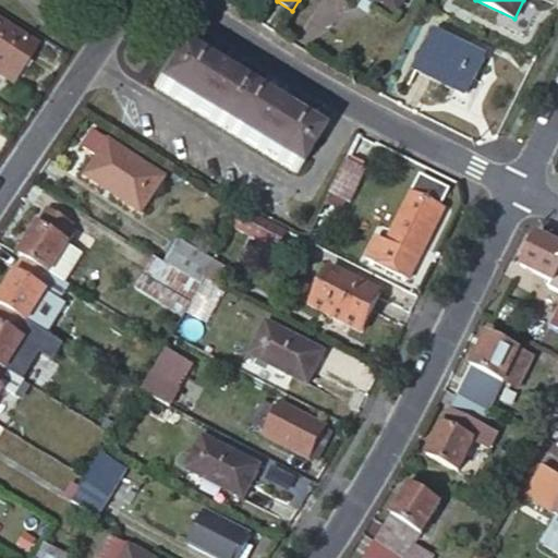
[(0,75),(12,84),(36,47),(0,23),(0,75)]
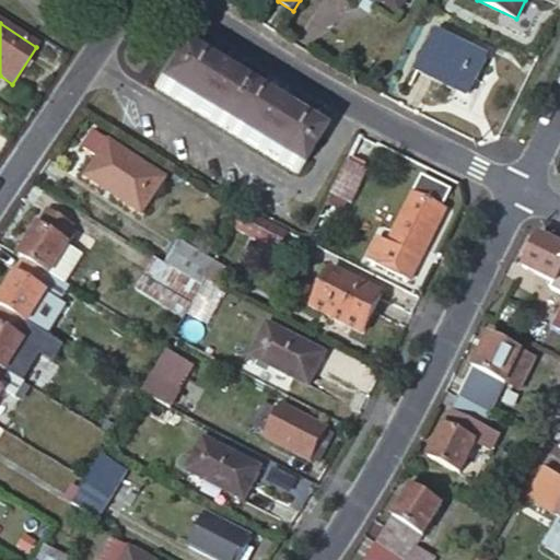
[(469,96),(488,59),(436,33),(418,70),(469,96)]
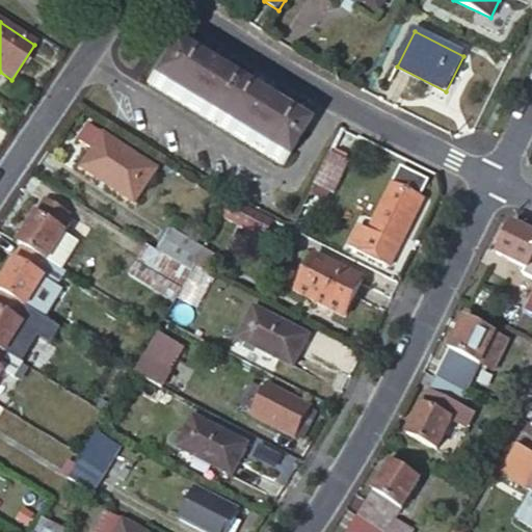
[(283,164),(304,128),(169,46),(148,82),(283,164)]
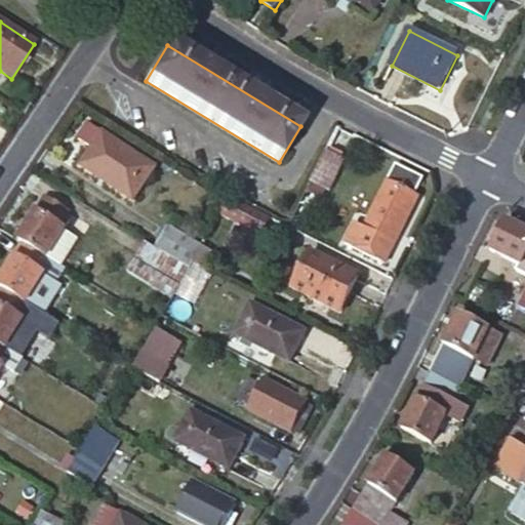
[(133,200),(155,168),(87,123),(78,138),(92,149),(81,165),(133,200)]
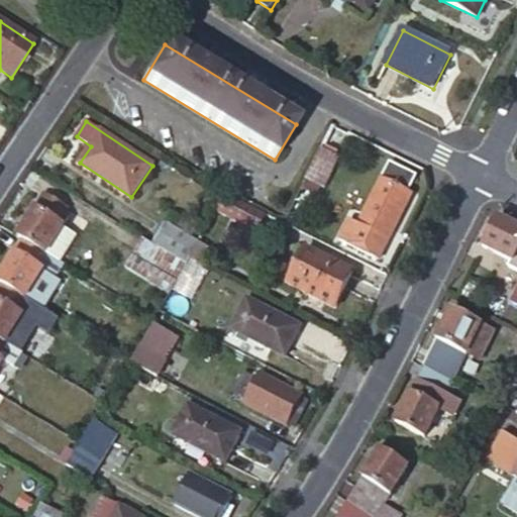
[(339,159),(321,148),(306,179),(325,188),(339,159)]
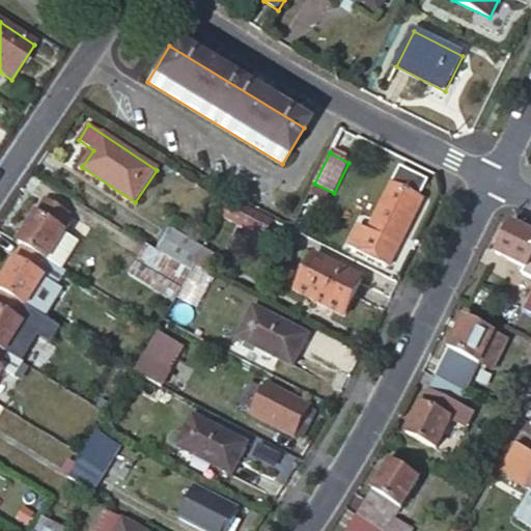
[(360,227),(350,247),(389,267),(398,248),(423,199),(393,184),(369,231),(360,227)]
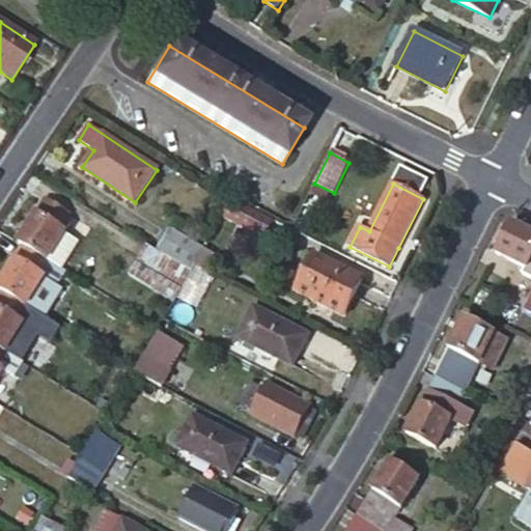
[(264,238),(273,221),(231,199),(222,217),(264,238)]
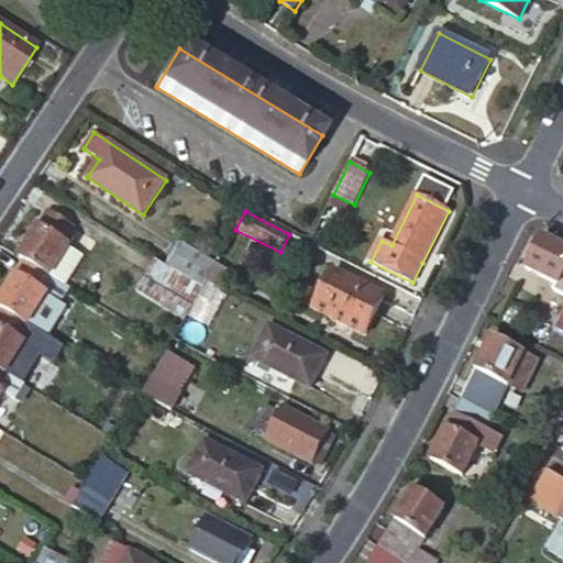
[(48,212),(20,258),(25,262),(51,277),(75,238),(69,234),(74,228),(48,212)]
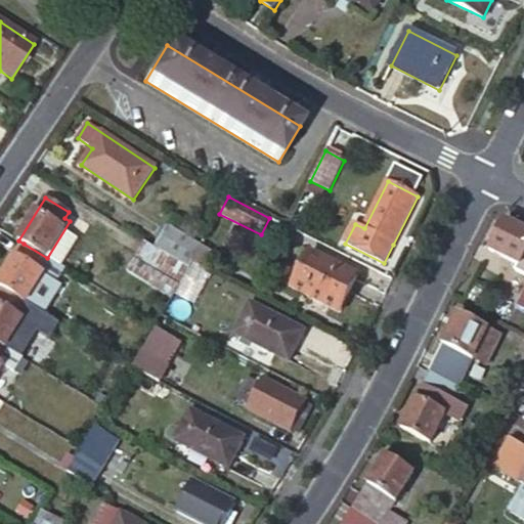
[(523,229),(506,221),(490,250),(520,265),(517,270),(523,273),(523,229)]
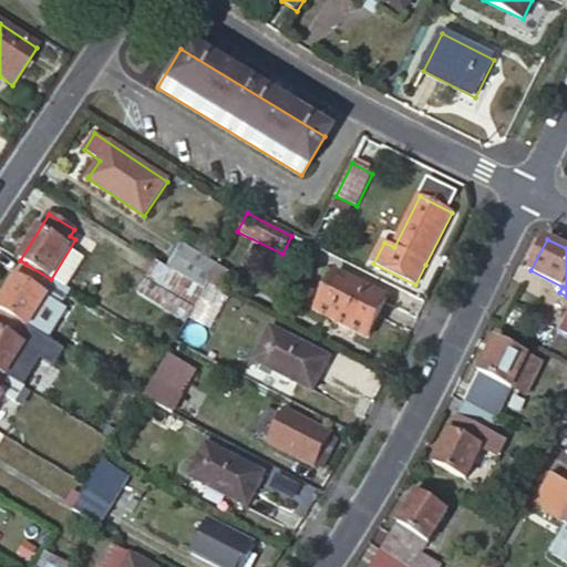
[(203,290),(207,284),(217,266),(179,244),(165,268),(203,290)]
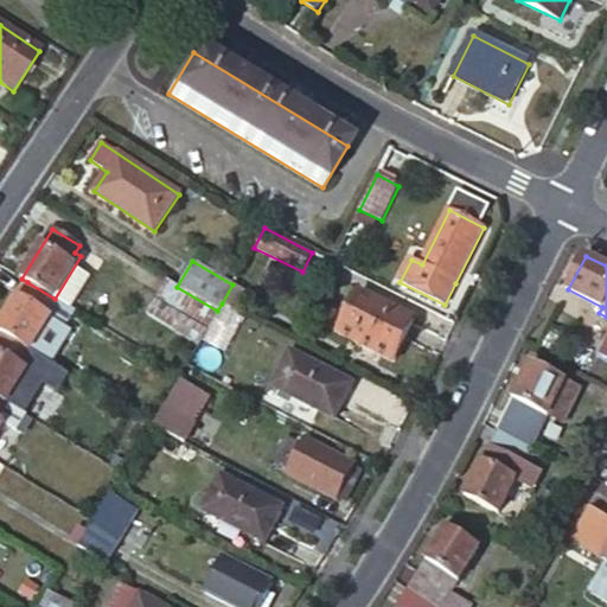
[(208,330),(217,311),(177,287),(166,279),(154,298),(208,330)]
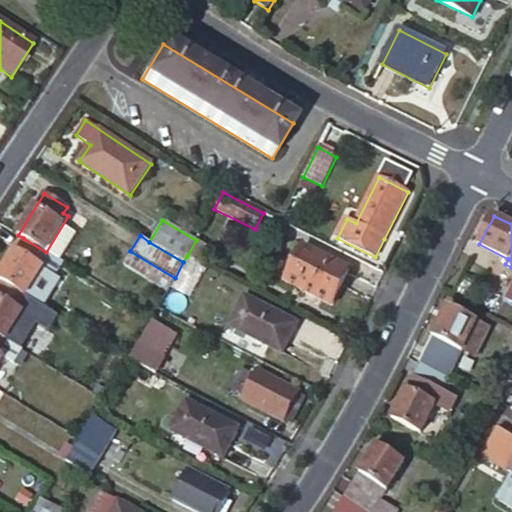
[(23,238),(0,274),(0,280),(3,282),(27,295),(43,269),(55,276),(63,263),(46,252),(23,238)]
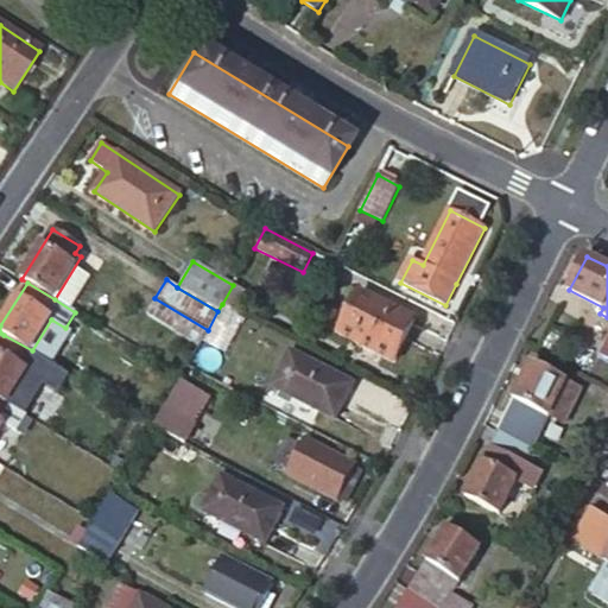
[(394,362),(415,320),(360,292),(339,334),(394,362)]
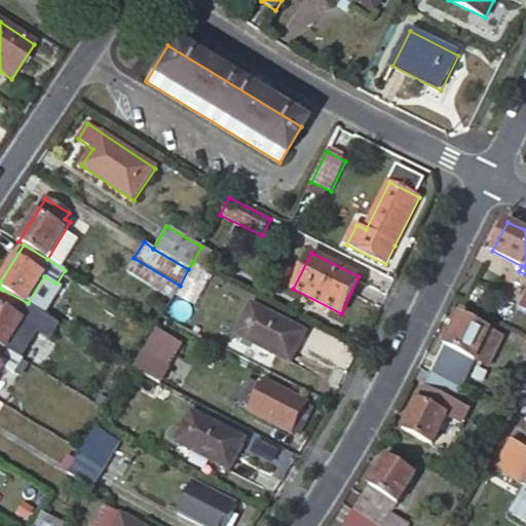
[(180,286),(134,258),(126,270),(173,297),(180,286)]
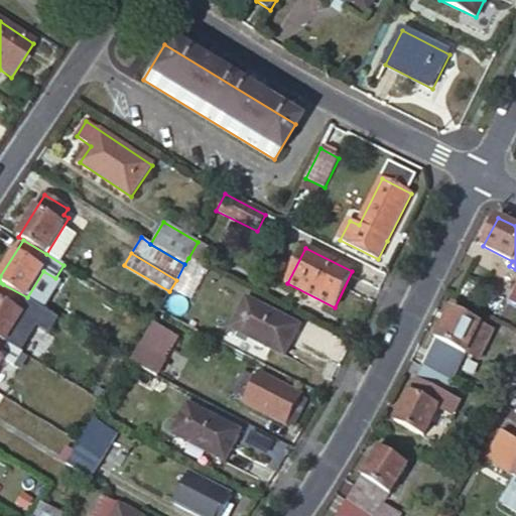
[(3,284),(0,288),(0,339),(6,343),(22,316),(39,327),(48,312),(27,297),(3,284)]
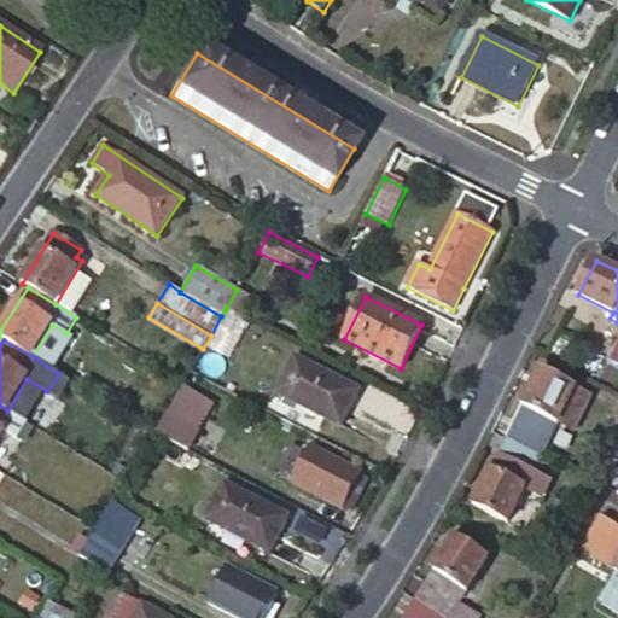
[(340,426),(359,391),(296,360),(278,394),(340,426)]
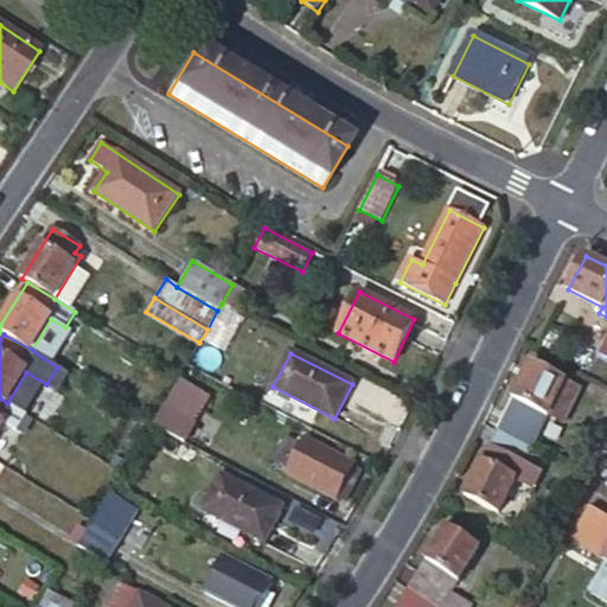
[(581,390),(531,365),(513,400),(515,401),(499,432),(532,448),(549,416),(555,404),(570,411),(581,390)]
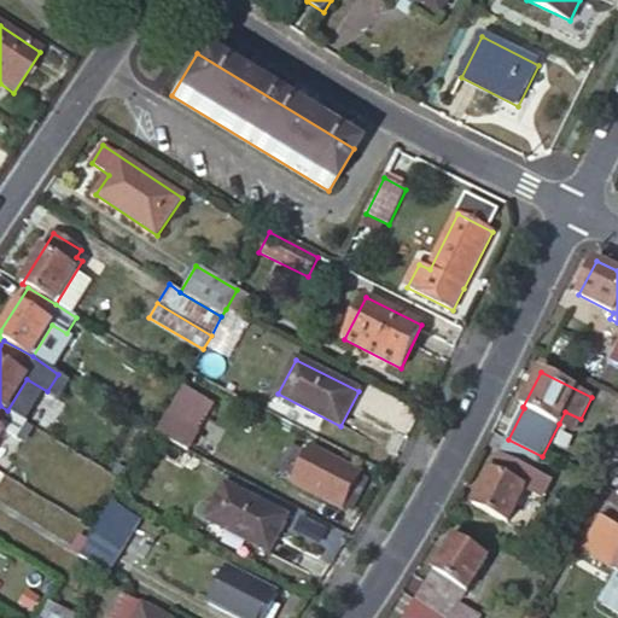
[(184,384),(165,415),(197,432),(214,400),(184,384)]
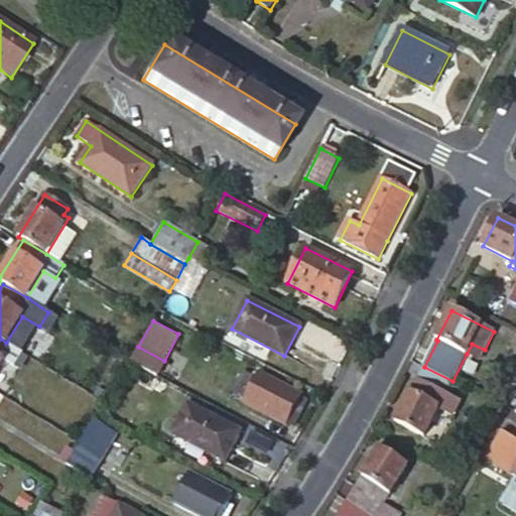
[(0,339),(0,363),(2,360),(14,368),(23,354),(6,343),(0,339)]
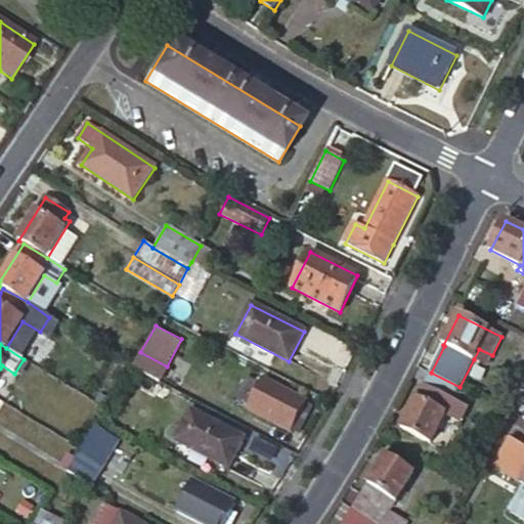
[(479,349),(474,359),(487,366),(492,355),(479,349)]
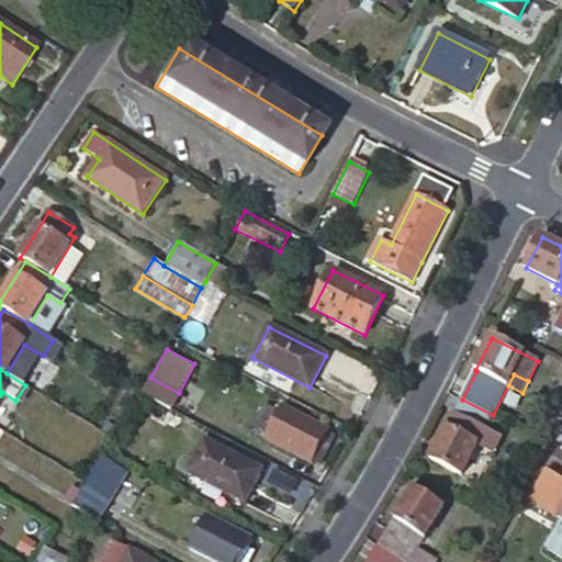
[(150,378),(141,395),(170,411),(179,393),(150,378)]
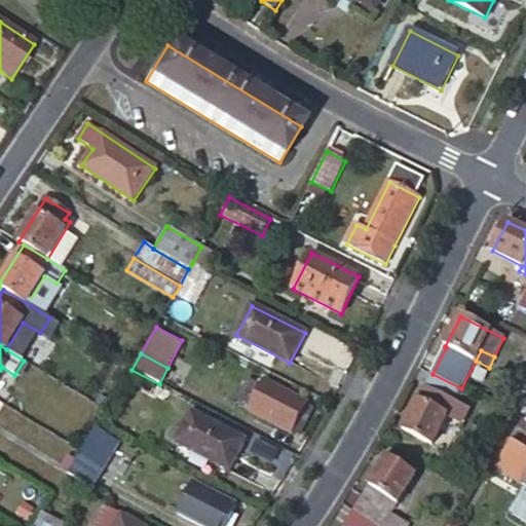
[(454,403),(461,388),(433,374),(418,402),(417,402),(403,430),(433,446),(447,418),(460,424),(467,409),(454,403)]
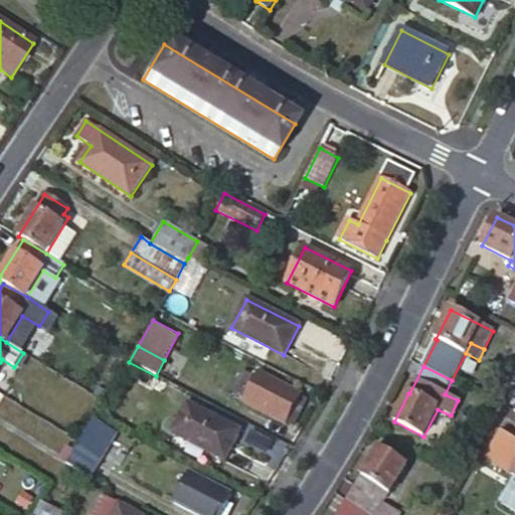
[(300,397),(301,395),(259,373),(243,403),(286,424),(287,422),(300,397)]
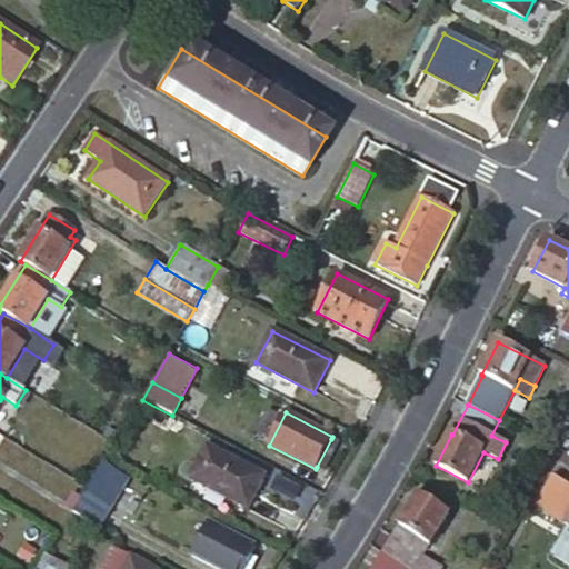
[(317,467),(323,470),(338,441),(331,439),(317,467)]
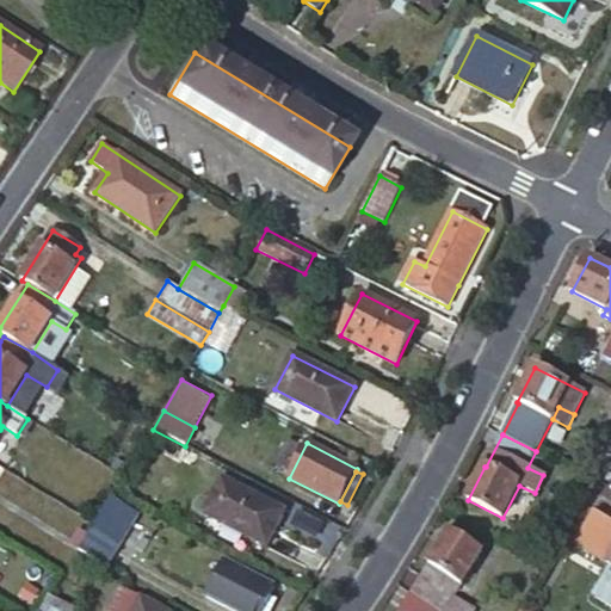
[(266,545),(284,511),(222,480),(204,513),(266,545)]
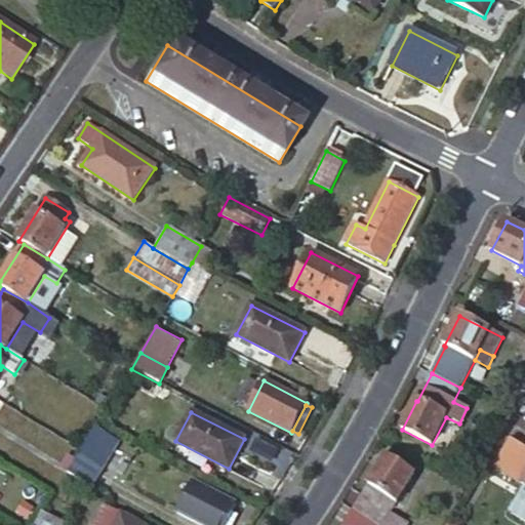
[(117,448),(93,434),(82,451),(80,454),(104,469),(117,448)]
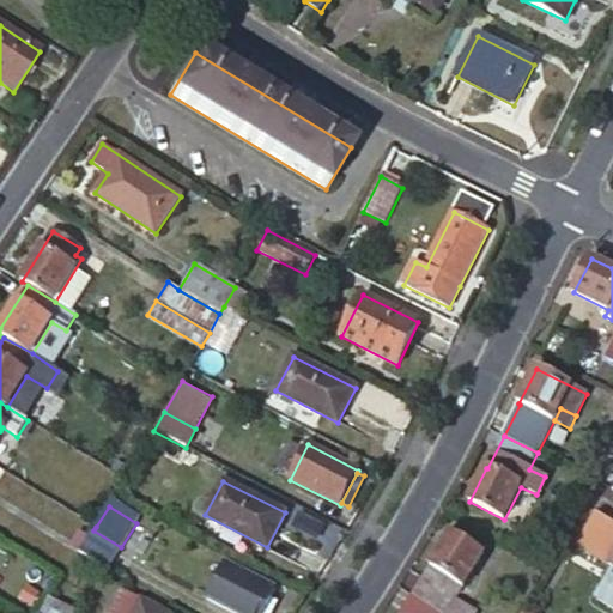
[(612,522),(596,513),(577,546),(612,566),(612,522)]
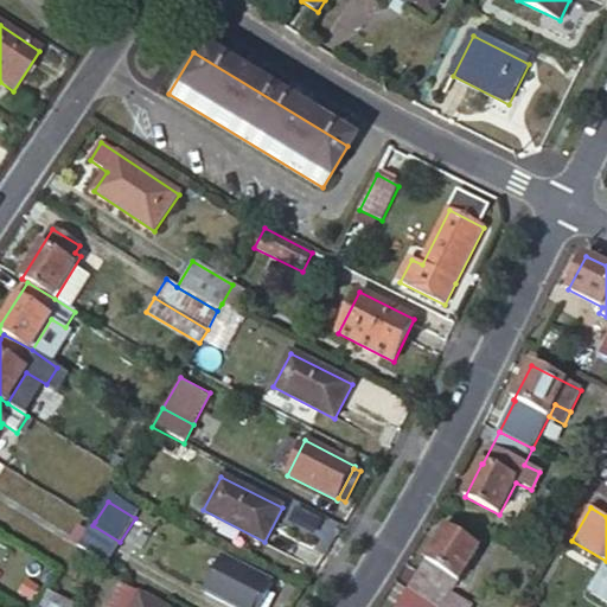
[(107,563),(120,542),(93,525),(80,547),(107,563)]
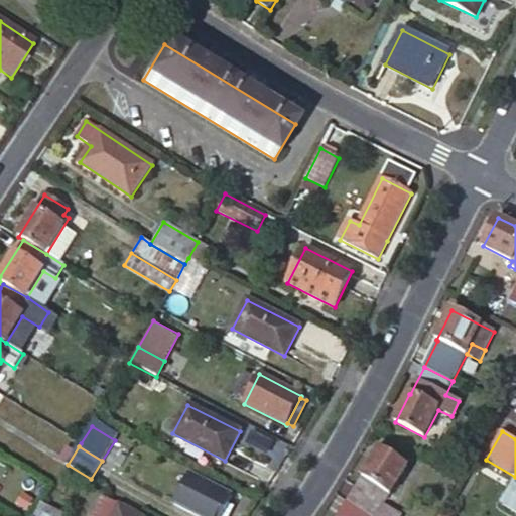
[(363,478),(347,502),(367,515),(400,515),(384,505),(408,467),(380,449),(362,477),(363,478)]
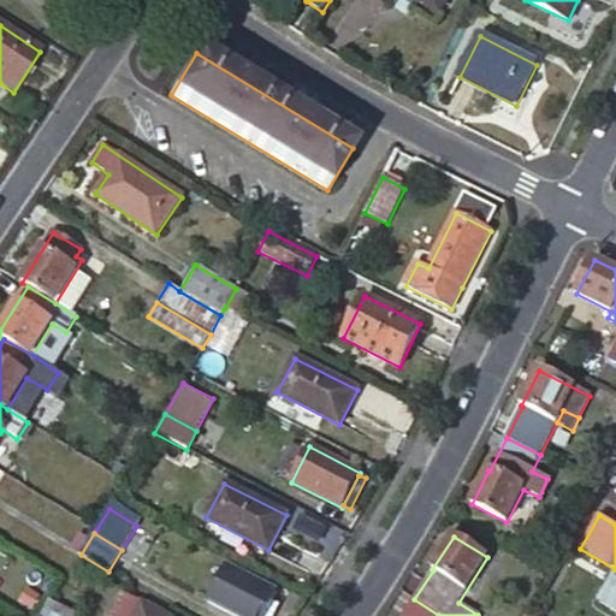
[(274,599),(278,592),(226,566),(208,600),(237,615),(272,615),(280,603),(274,599)]
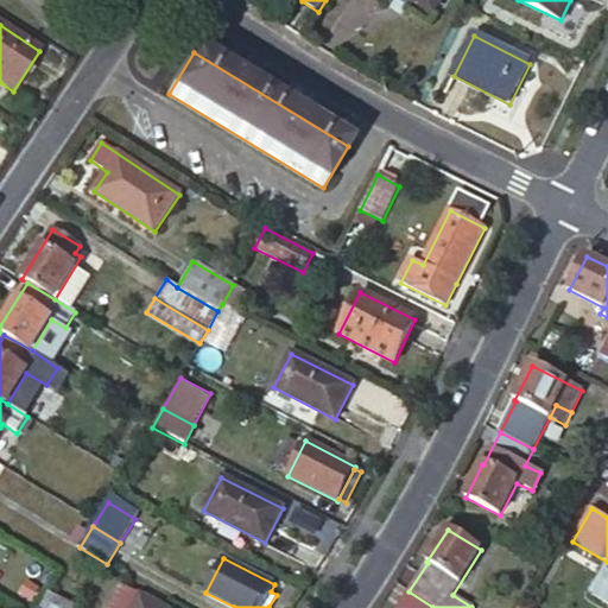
[(165,607),(121,586),(109,607),(165,607)]
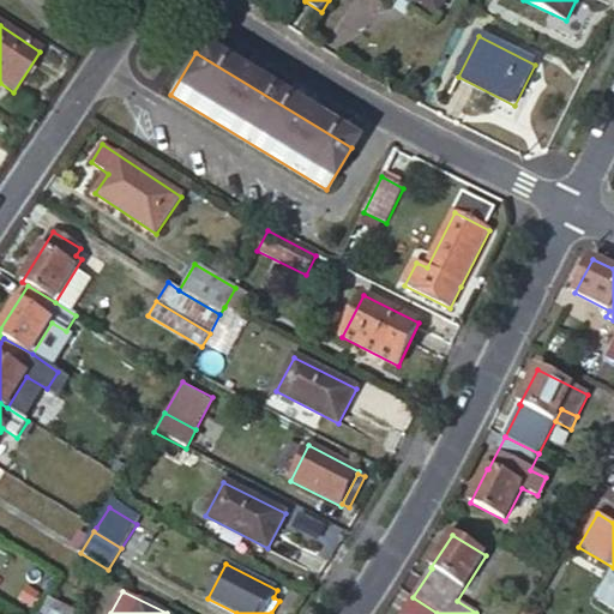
[(437,613),(413,597),(402,613),(437,613)]
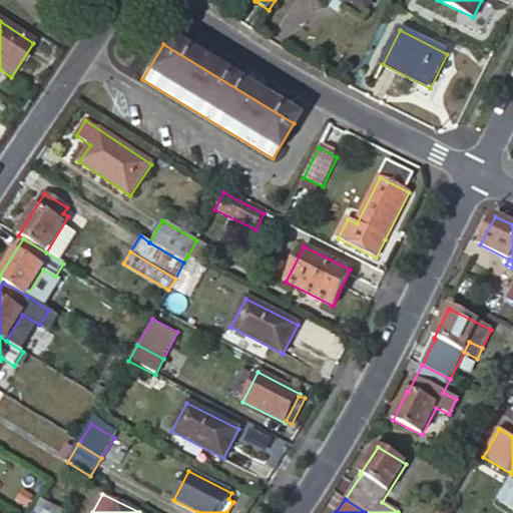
[(67,512),(43,500),(35,512),(67,512)]
